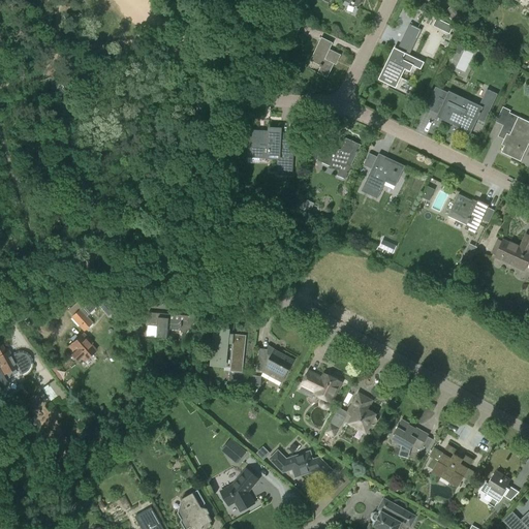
[(455,5),(446,14),(460,27),(468,18),(455,5)]
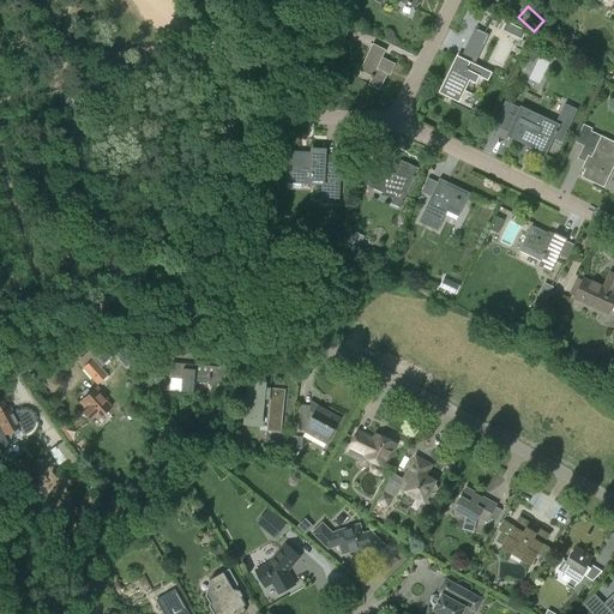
[(331,37),(343,43),(350,26),(338,20),(331,37)]
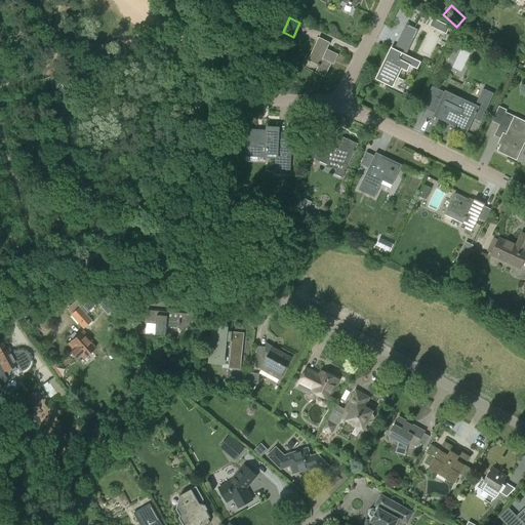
[(406,24),(405,27),(406,27),(402,34),(409,37),(409,36),(414,38),(418,30),(406,24)]
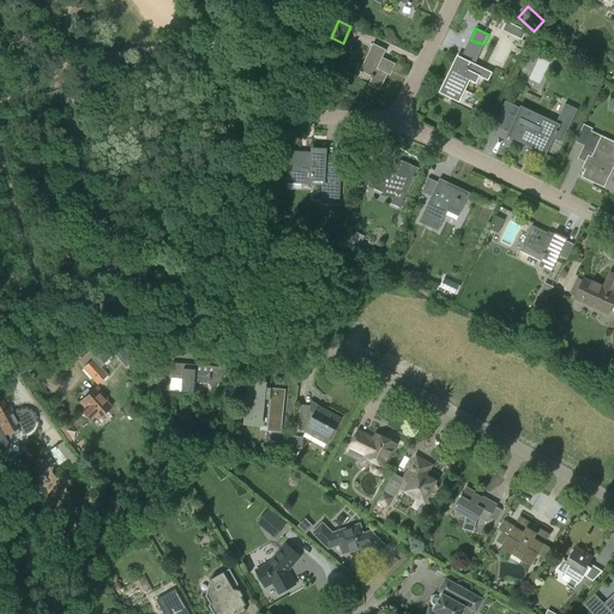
[(523,40),(527,32),(518,28),(515,35),(523,40)]
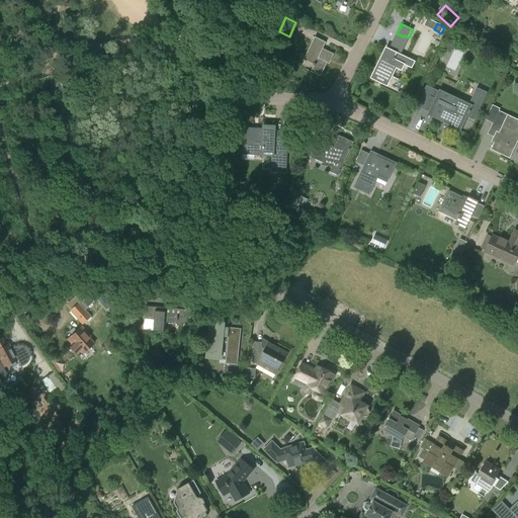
[(324,49),(327,42),(315,36),(304,60),(314,65),(311,72),(321,76),(329,59),(331,60),(334,54),(324,49)]
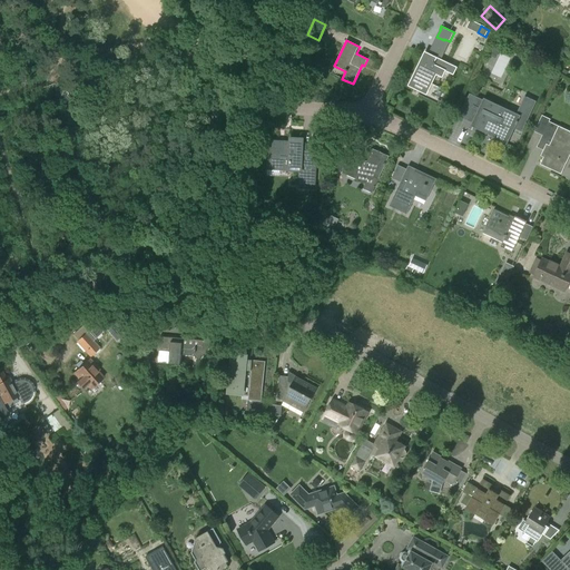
[(494,40),(492,47),(498,50),(501,43),(494,40)]
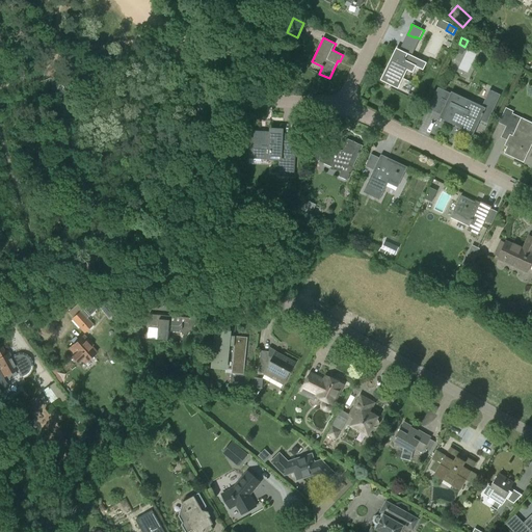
[(396,59),(392,57),(381,81),(392,86),(391,88),(407,97),(414,84),(417,79),(410,76),(413,73),(417,65),(418,61),(399,52),(396,59)]
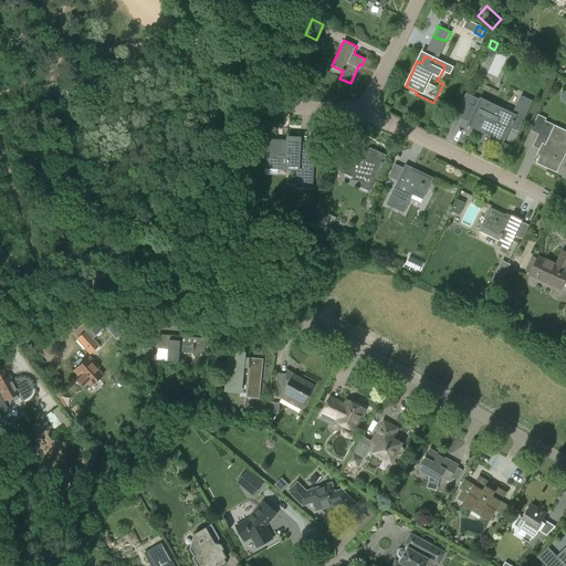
[(465,93),(460,105),(473,112),(468,122),(469,123),(470,123),(495,135),(491,142),(502,147),(507,135),(506,135),(510,127),(519,132),(528,111),(527,111),(516,105),(512,115),(500,109),(501,107),(480,97),(479,100),(465,93)]
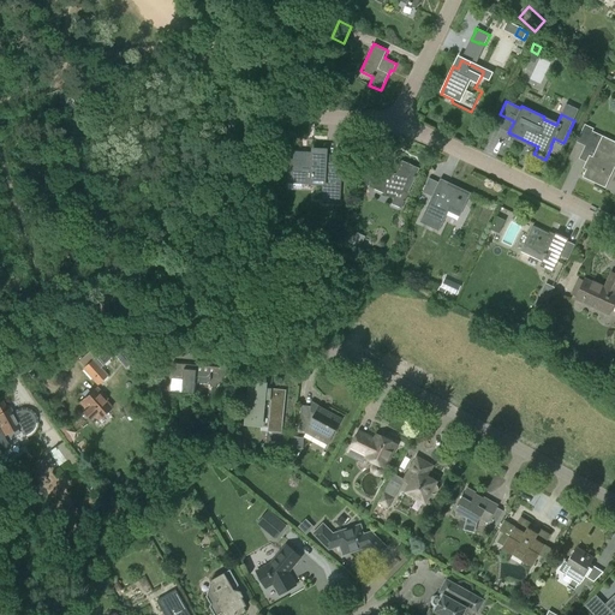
[(577,143),(586,148),(580,160),(587,163),(585,168),(587,169),(584,177),(607,187),(614,169),(614,141),(593,131),(595,130),(585,125),(577,143)]
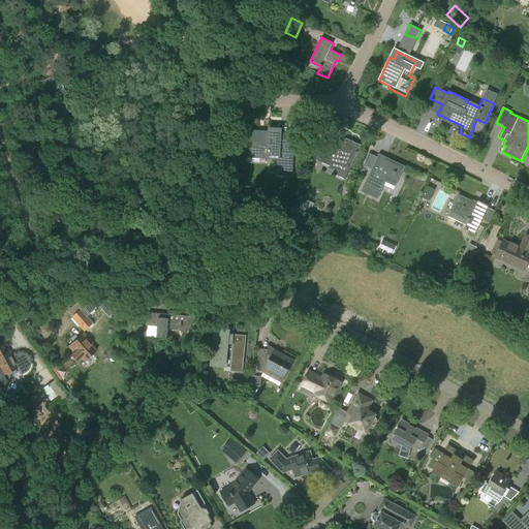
[(269,133),(258,133),(258,131),(251,131),(250,153),(268,154),(268,158),(279,158),(278,170),(293,172),(296,136),(281,135),(281,129),(270,128),(269,133)]
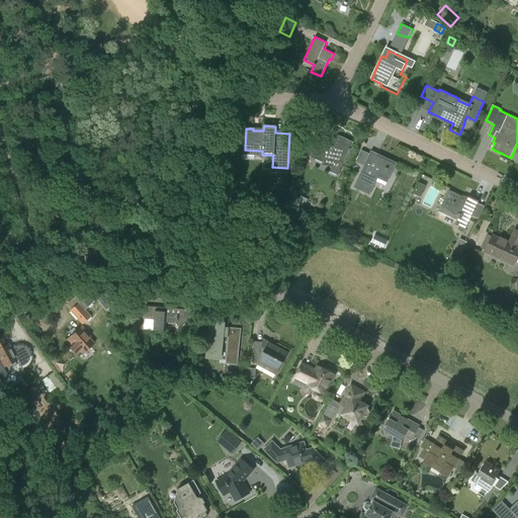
[(323,163),(326,158),(335,162),(331,170),(330,172),(338,176),(339,173),(353,143),(339,136),(333,147),(330,146),(330,137),(318,137),(317,149),(313,149),(312,158),(323,163)]
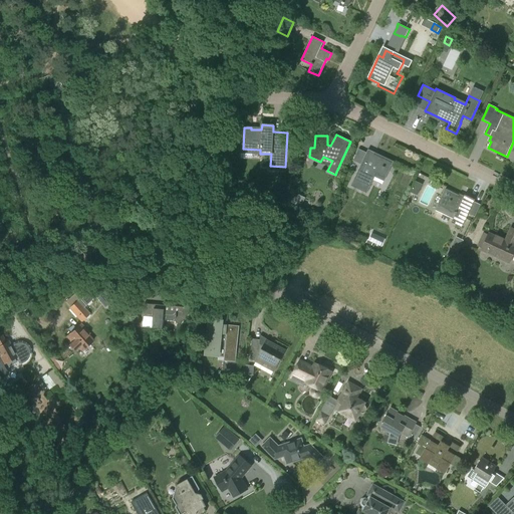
[(386,178),(393,162),(375,153),(367,150),(350,186),(365,193),(375,173),(386,178)]
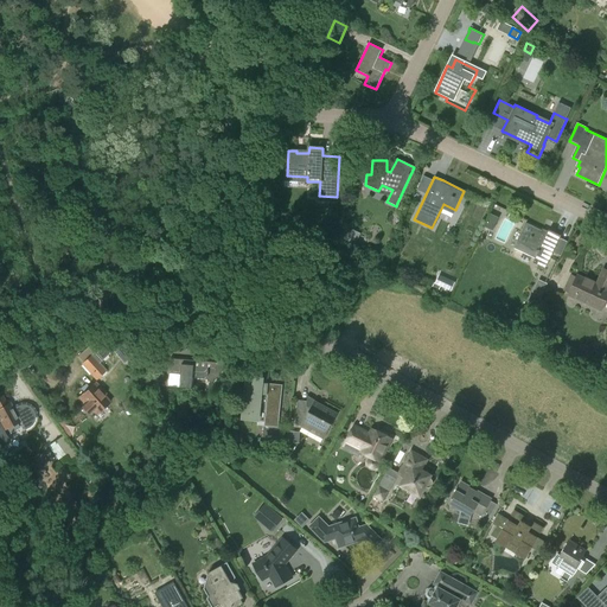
[(498,218),(491,215),(485,228),(492,231),(498,218)]
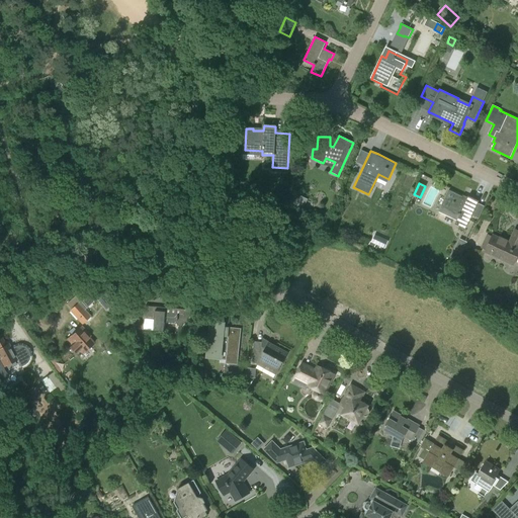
[(467,196),(466,199),(449,190),(439,212),(456,221),(455,224),(465,229),(478,201),(467,196)]
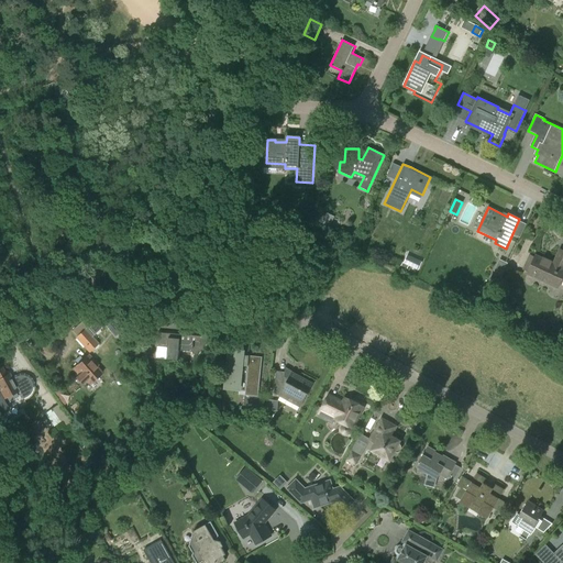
[(320,224),(328,228),(333,218),(327,213),(320,224)]
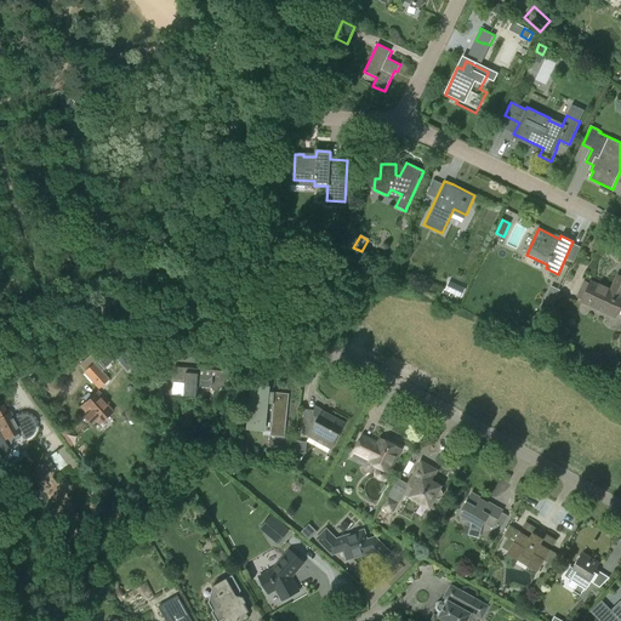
[(620,277),(616,275),(610,290),(591,281),(591,284),(585,280),(576,297),(582,300),(581,302),(615,318),(620,303),(620,277)]
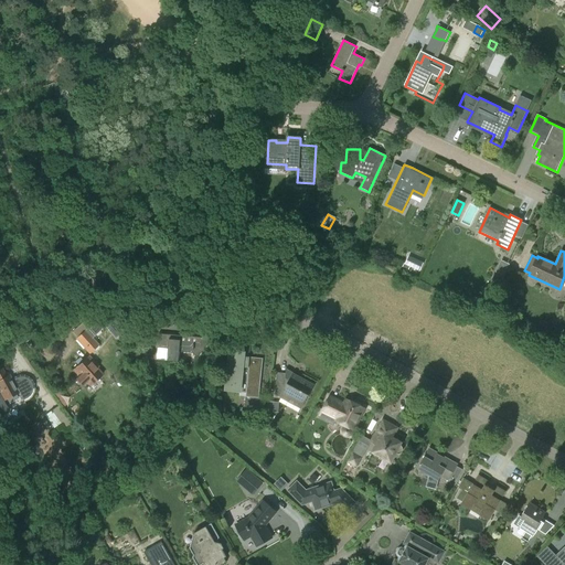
[(419,272),(424,263),(408,256),(405,264),(419,272)]
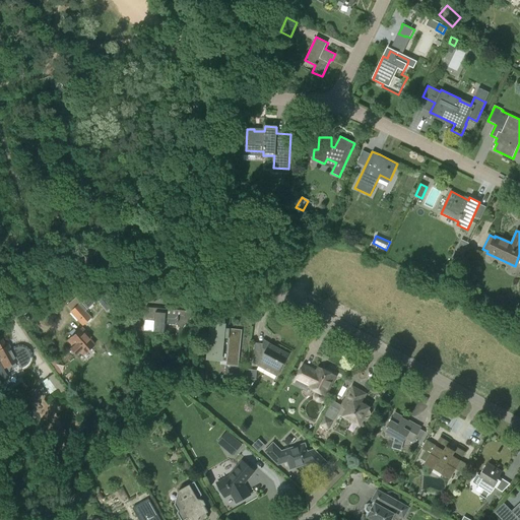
[(451,261),(458,265),(464,254),(457,250),(451,261)]
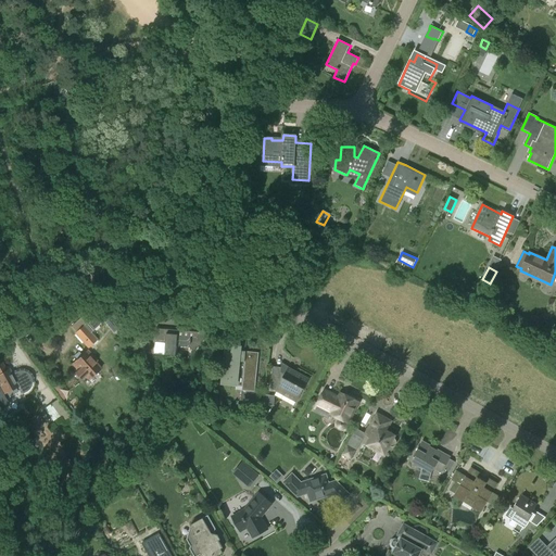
[(98,340),(85,325),(75,333),(89,349),(98,340)]
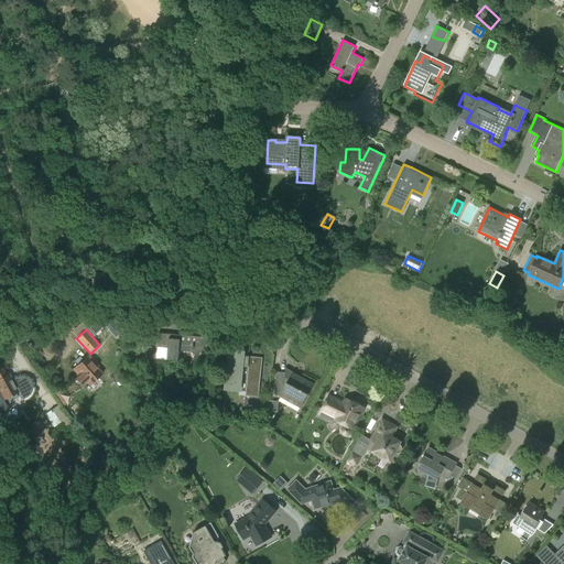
[(197,357),(214,338),(165,334),(159,333),(158,347),(169,347),(167,360),(179,361),(180,351),(192,353),(197,357)]
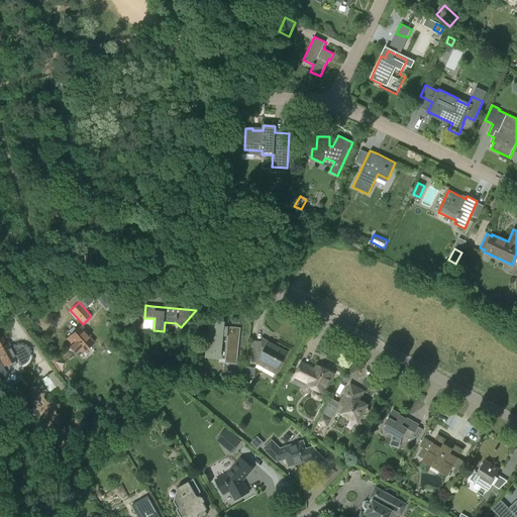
[(143,329),(144,322),(131,321),(131,328),(143,329)]
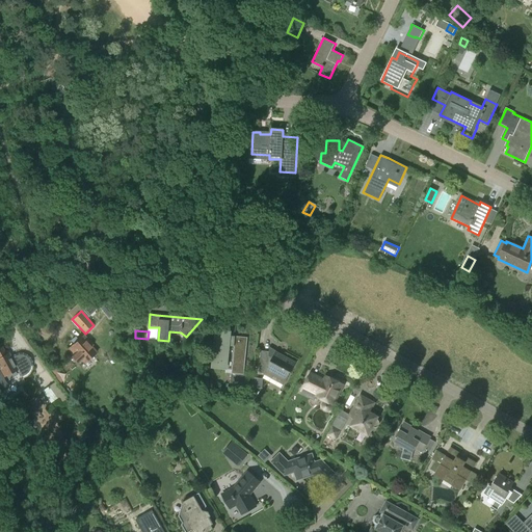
[(229,336),(230,331),(217,330),(213,368),(225,369),(228,346),(234,346),(235,337),(229,336)]
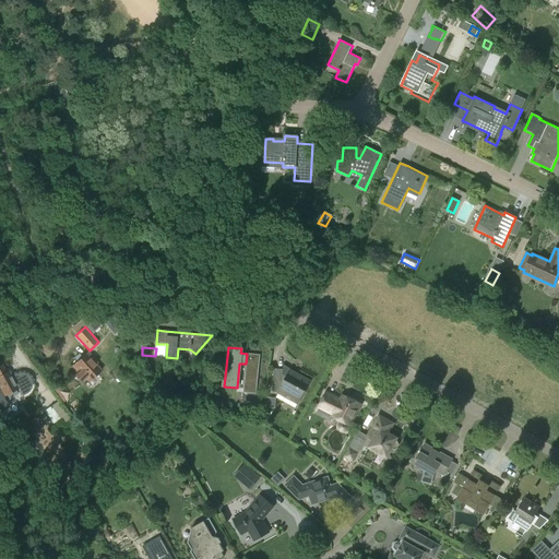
[(80,356),(76,359),(78,361),(72,367),(78,373),(74,376),(80,382),(84,378),(88,382),(102,371),(96,365),(97,364),(87,353),(81,358),(80,356)]
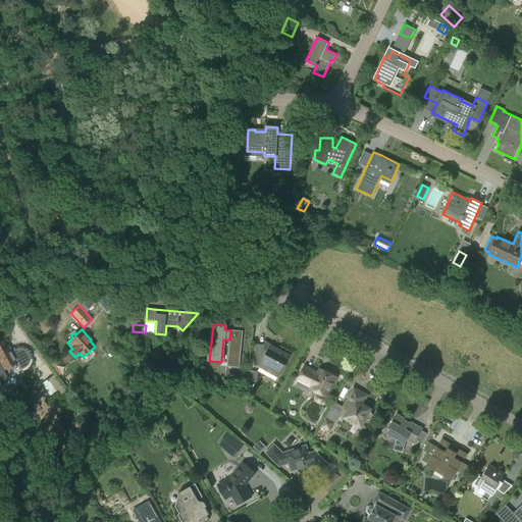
[(0,380),(6,377),(2,370),(3,370),(17,362),(21,370),(23,368),(25,367),(28,366),(29,364),(30,362),(30,360),(30,358),(30,355),(29,353),(27,351),(25,350),(23,349),(21,348),(19,348),(17,349),(14,350),(11,352),(8,347),(5,348),(1,342),(0,342),(0,380)]
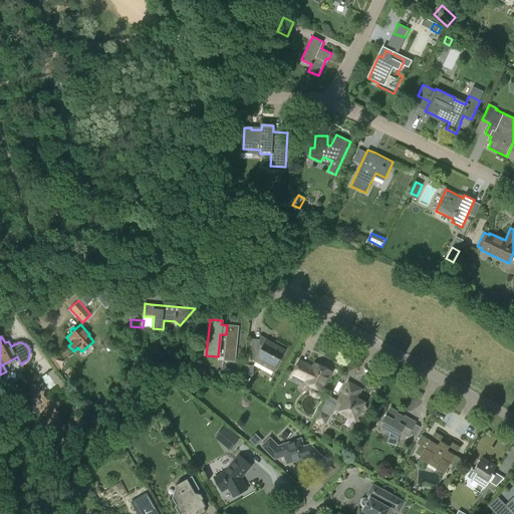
[(274,371),(285,350),(266,340),(263,346),(260,344),(261,339),(252,339),(250,360),(255,360),(254,361),(274,371)]
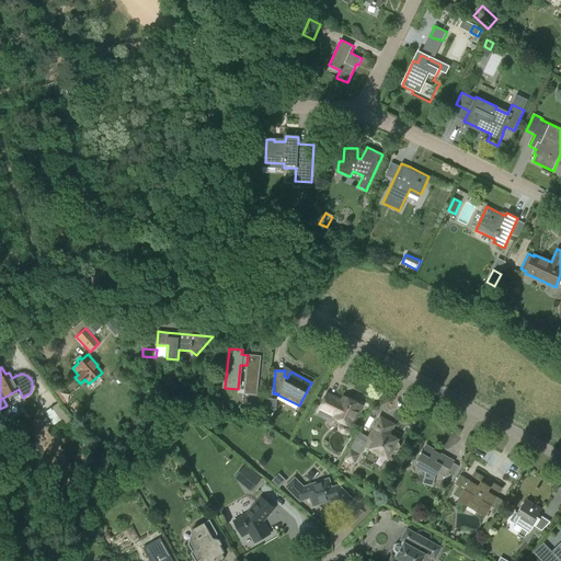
[(344,397),(342,401),(328,395),(321,409),(334,416),(334,418),(352,426),(362,405),(344,397)]
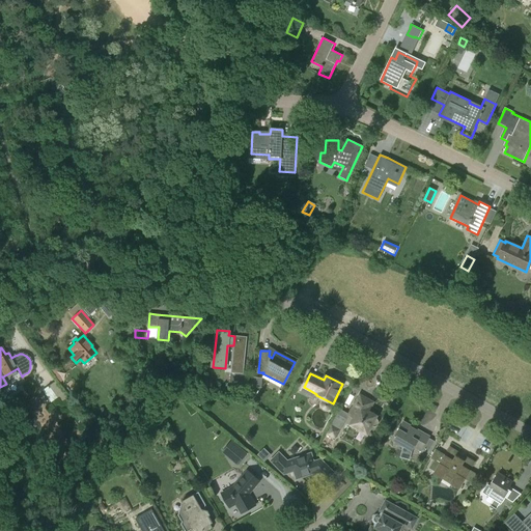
[(43,389),(49,401),(58,396),(51,384),(43,389)]
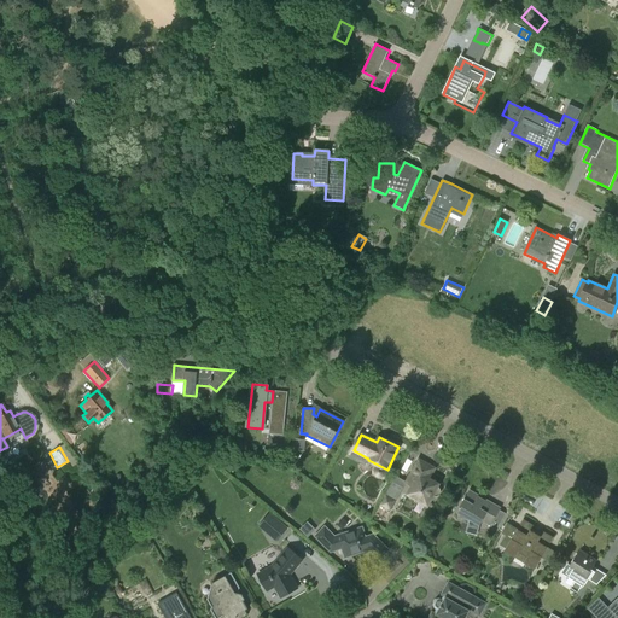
[(229,474),(233,465),(220,462),(219,466),(229,474)]
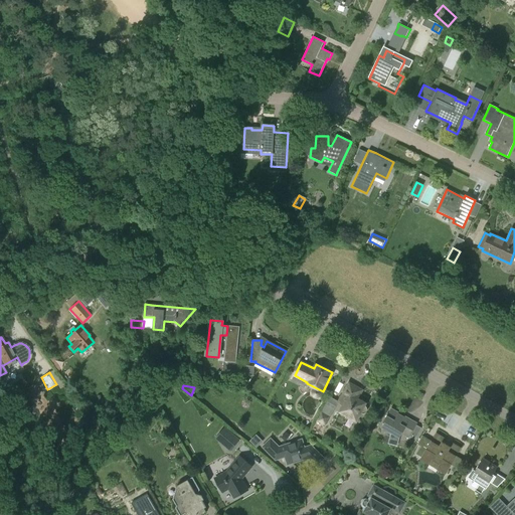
[(340,412),(347,416),(348,414),(356,419),(360,413),(361,413),(363,414),(365,413),(366,412),(367,410),(366,408),(365,406),(364,405),(365,404),(356,399),(359,394),(347,387),(338,403),(344,405),(340,412)]
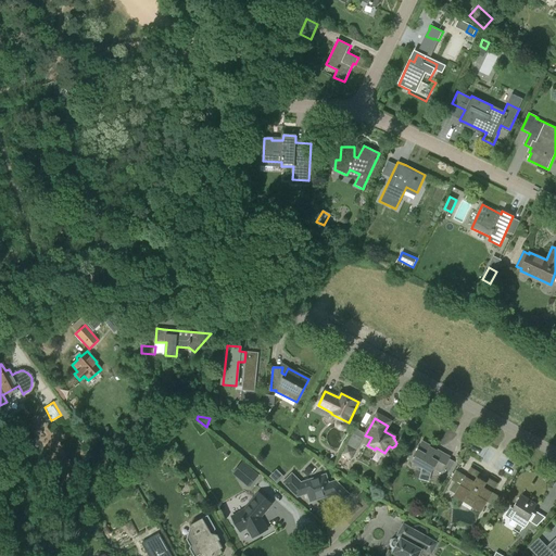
[(357,449),(363,439),(353,433),(348,443),(357,449)]
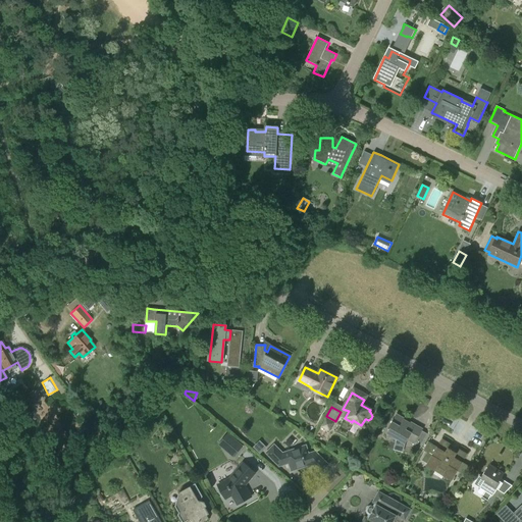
[(423,429),(410,421),(409,423),(404,420),(405,419),(397,414),(385,433),(405,445),(408,440),(414,445),(422,431),(423,429)]
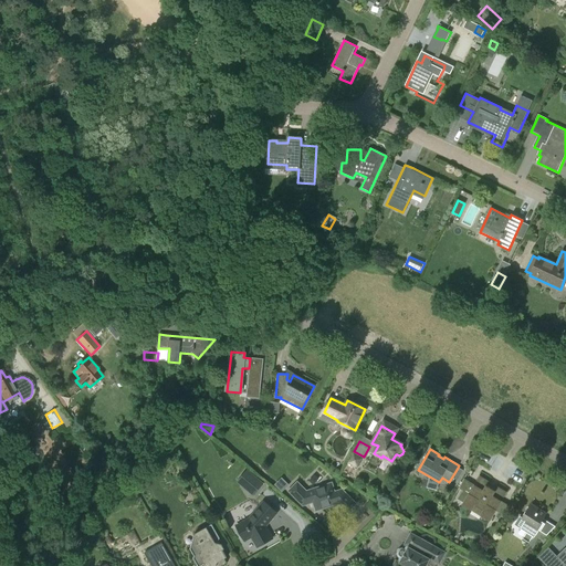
[(354,453),(348,463),(357,469),(363,459),(354,453)]
